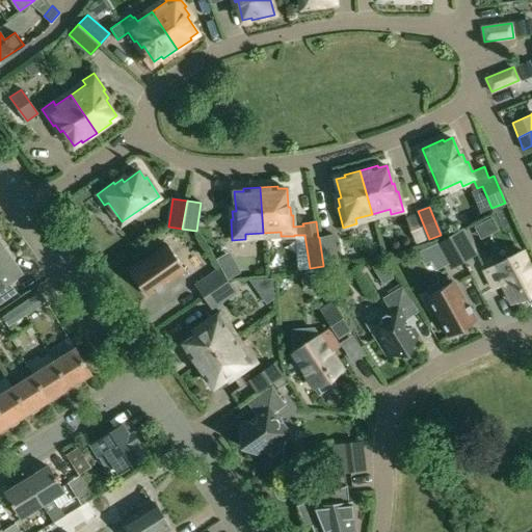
[(397,214),(382,220),(390,239),(404,233),(397,214)]
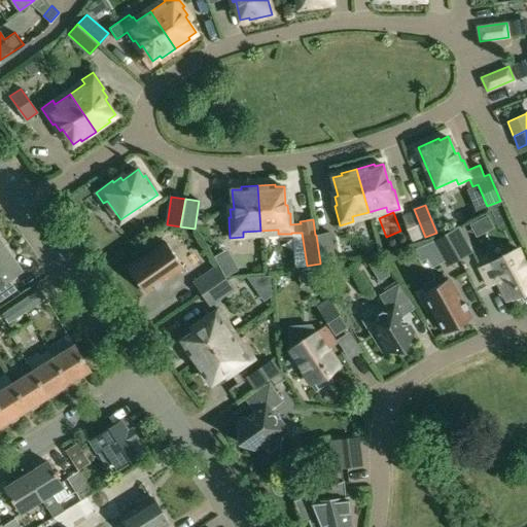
[(457,227),(445,235),(458,258),(470,251),(457,227)]
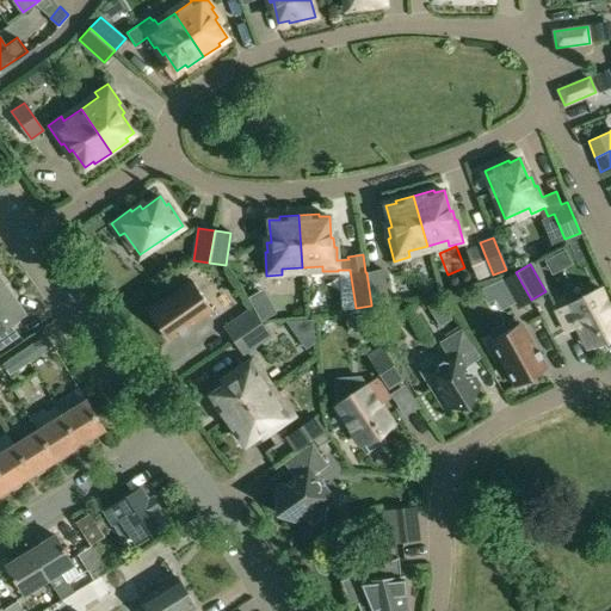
[(382,270),(366,272),(371,304),(387,301),(382,270)]
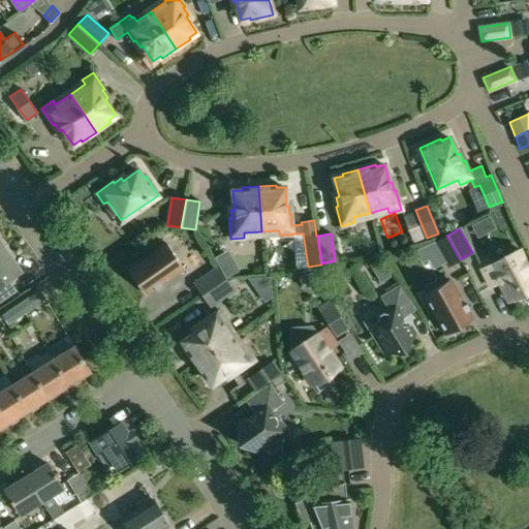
[(446,236),(434,243),(447,267),(460,259),(446,236)]
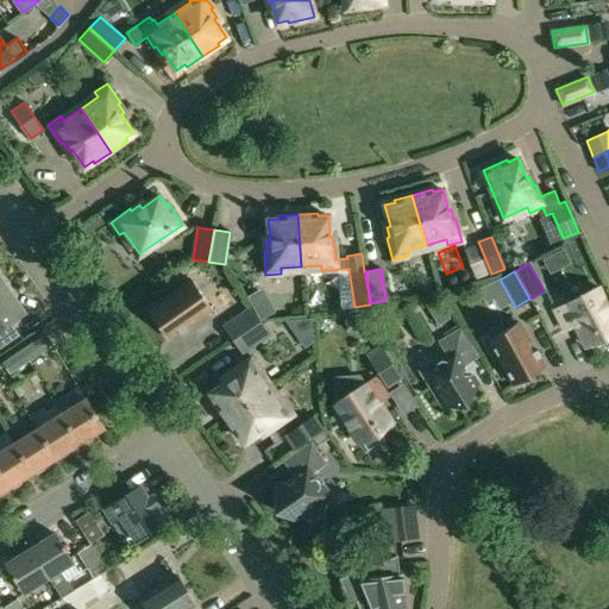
[(193,280),(149,309),(169,338),(212,308),(193,280)]
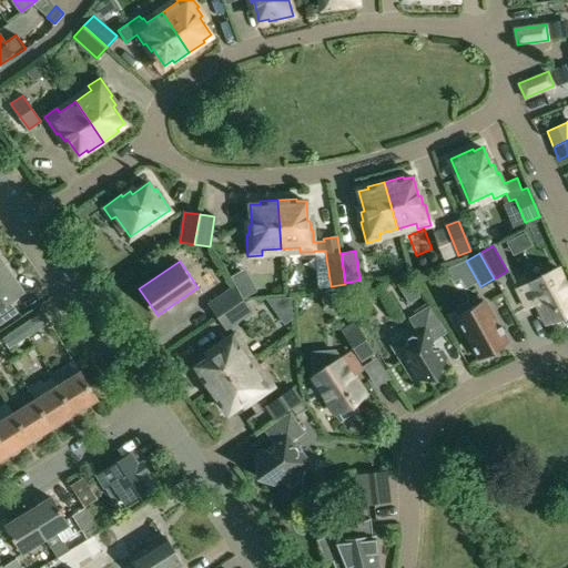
[(4,264),(0,266),(0,323),(10,317),(2,305),(23,291),(4,264)]
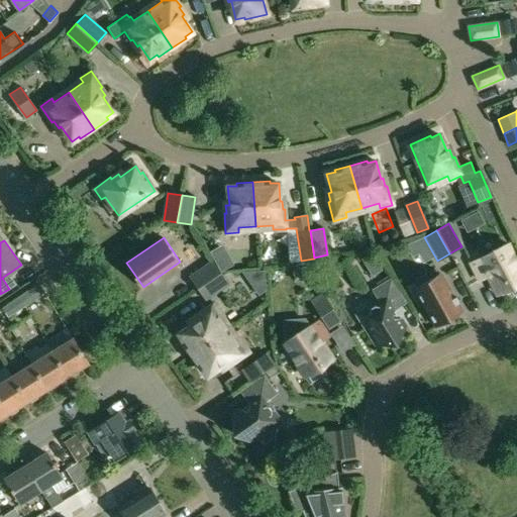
[(516,261),(507,242),(471,262),(481,280),(489,275),(499,294),(510,288),(513,295),(516,293),(516,261)]
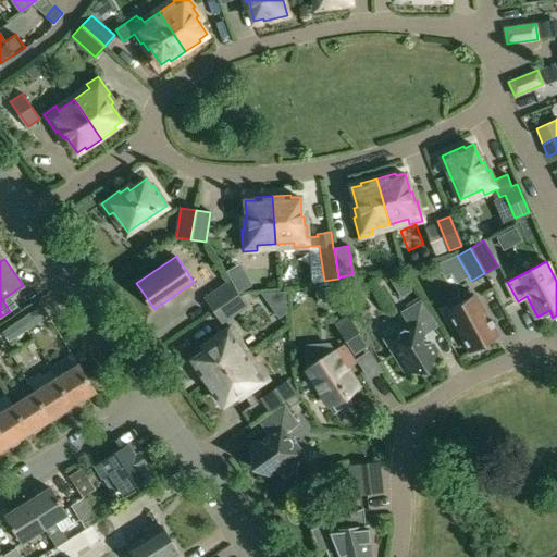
[(230,282),(206,298),(214,310),(238,294),(230,282)]
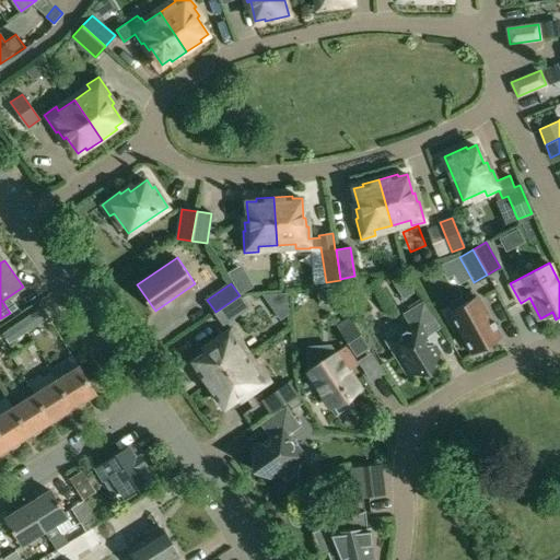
[(240,295),(216,312),(223,324),(247,307),(240,295)]
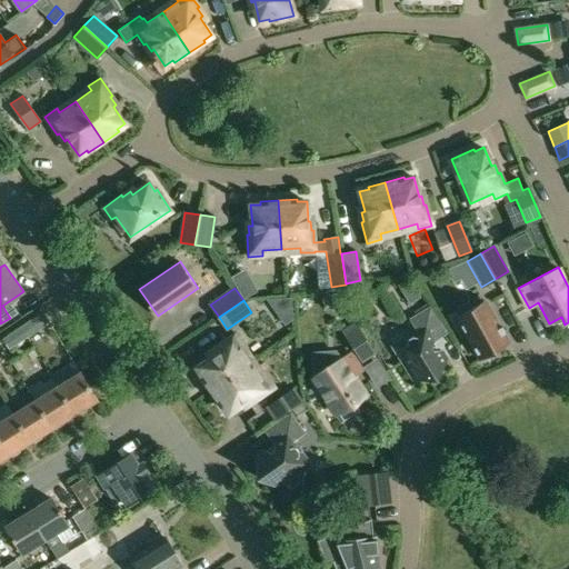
[(485,300),(457,316),(480,359),(508,343),(485,300)]
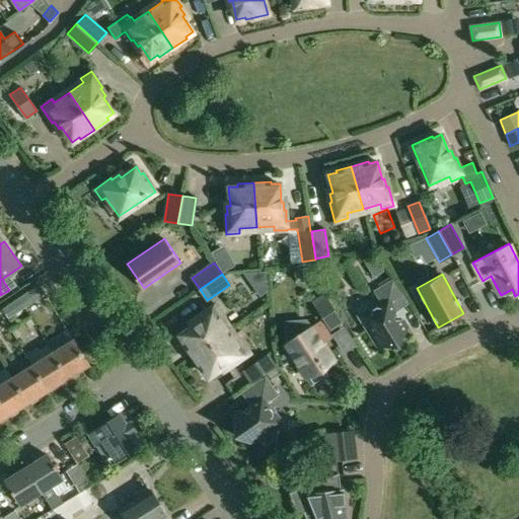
[(365,311),(362,322),(375,343),(380,345),(397,345),(405,328),(405,325),(402,319),(395,319),(392,316),(396,311),(408,303),(392,279),(373,291),(380,302),(365,311)]
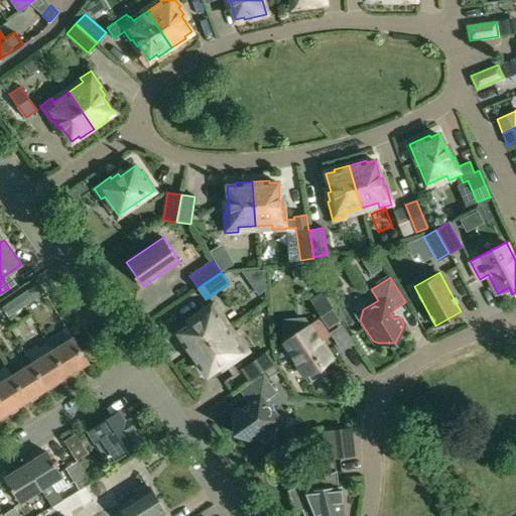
[(38,283),(20,294),(27,305),(45,293),(38,283)]
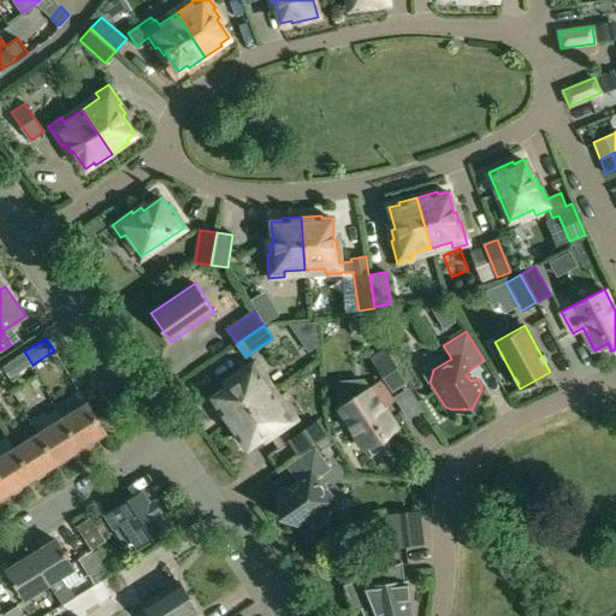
[(384,348),(371,357),(373,362),(391,391),(406,381),(388,353),(384,348)]
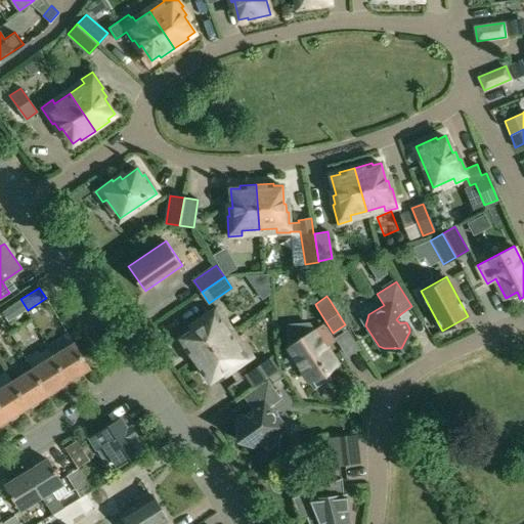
[(20,299),(1,312),(9,322),(28,310),(20,299)]
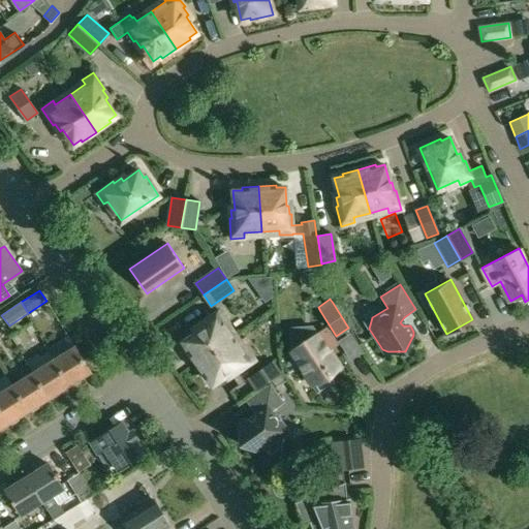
[(198,330),(183,341),(188,348),(186,350),(196,365),(234,338),(223,323),(227,321),(219,310),(203,321),(205,323),(197,329),(198,330)]
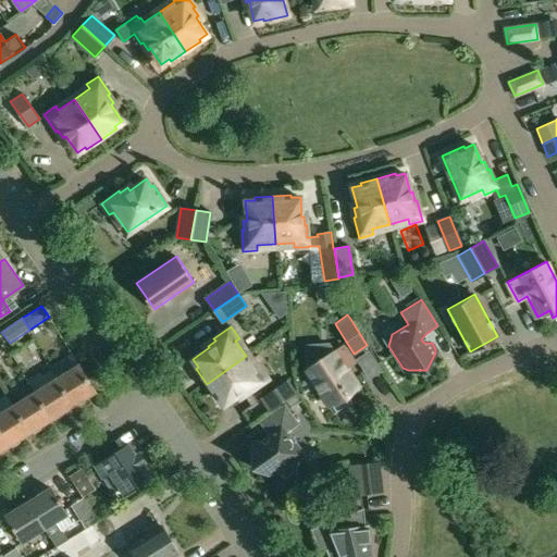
[(33,339),(25,344),(31,353),(37,348),(33,339)]
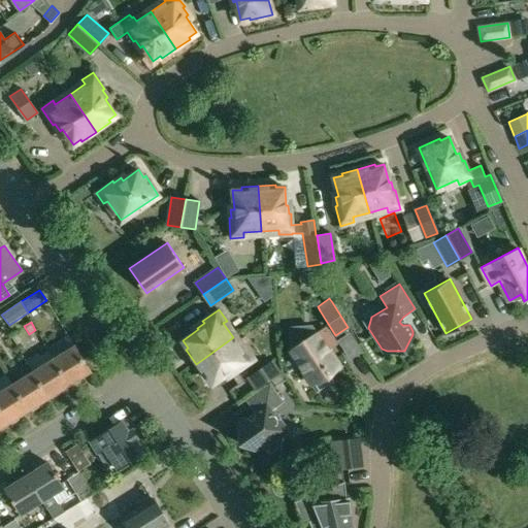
[(325,326),(290,350),(312,385),(314,384),(319,391),(333,381),(329,374),(339,367),(328,350),(336,343),(325,326)]
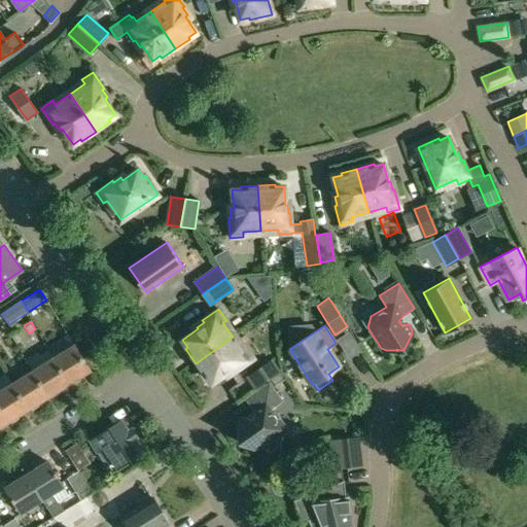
[(233,337),(196,363),(205,376),(207,375),(212,382),(227,372),(230,375),(237,370),(238,371),(254,359),(246,349),(242,351),(233,337)]
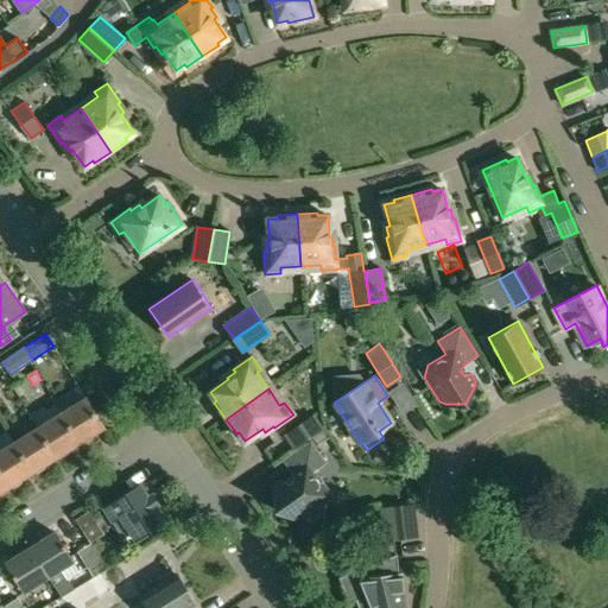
[(62,412),(61,412),(80,443),(103,428),(86,398),(62,412)]
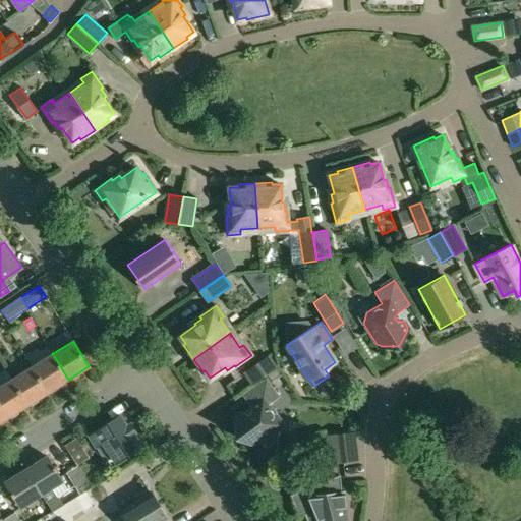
[(36,349),(25,355),(32,366),(48,392),(68,380),(52,353),(53,353),(48,346),(38,352),(36,349)]
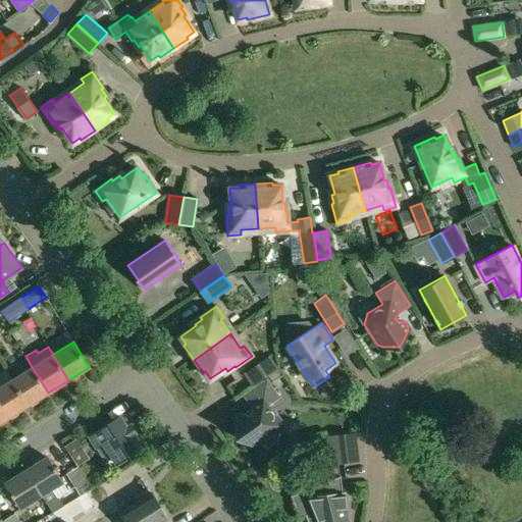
[(269,356),(246,372),(254,384),(277,368),(269,356)]
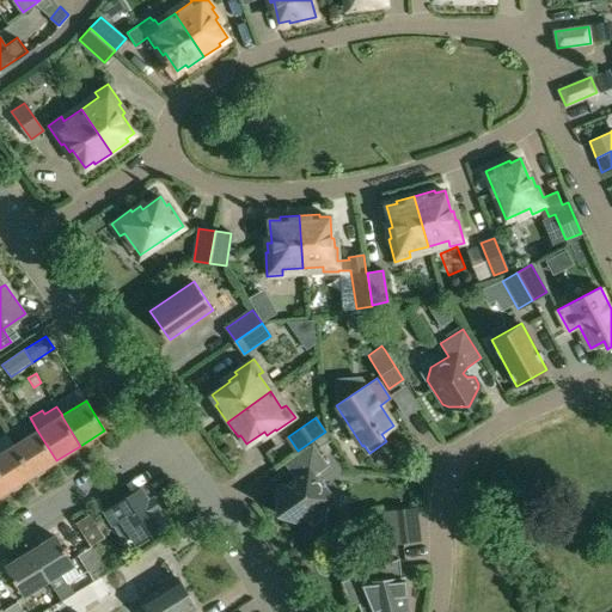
[(37,430),(13,445),(32,475),(56,460),(37,430)]
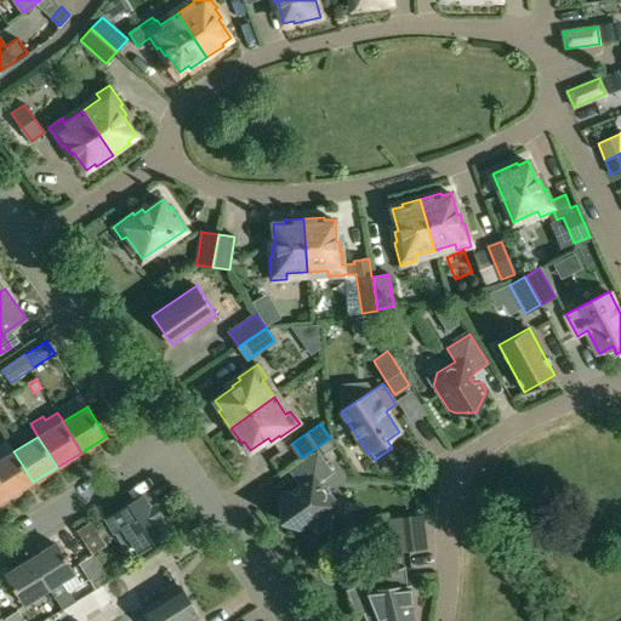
[(281,495),(279,499),(280,520),(300,529),(307,529),(309,527),(320,533),(328,528),(325,516),(330,512),(332,499),(320,482),(334,472),(318,450),(289,471),(298,484),(300,491),(296,494),(288,490),(281,495)]
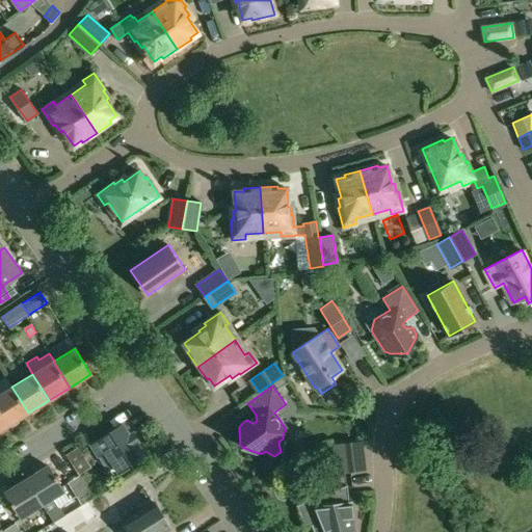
[(11,387),(0,394),(0,414),(7,426),(28,413),(11,387)]
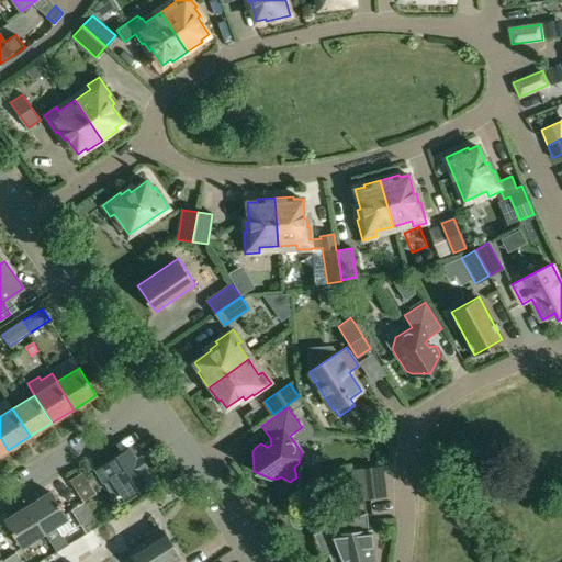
[(130,448),(96,469),(103,482),(110,492),(116,487),(124,499),(126,503),(136,497),(134,493),(152,482),(154,480),(146,467),(147,467),(141,457),(136,459),(130,448)]
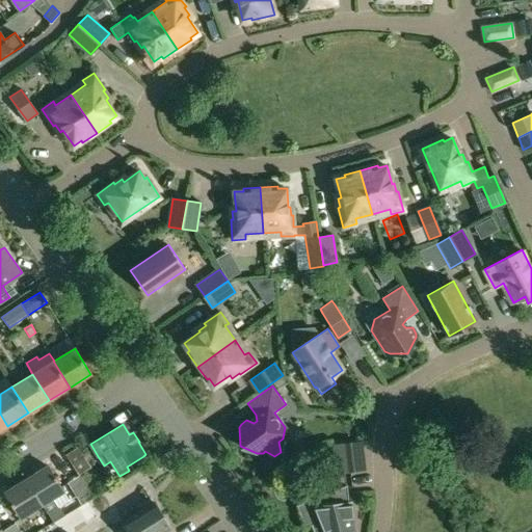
[(362,441),(331,445),(336,474),(344,473),(343,458),(364,455),(362,441)]
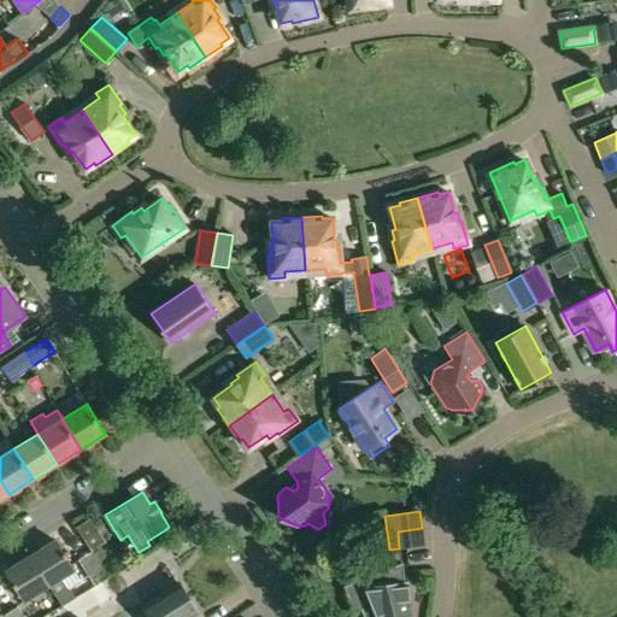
[(90,522),(77,530),(87,545),(99,536),(90,522)]
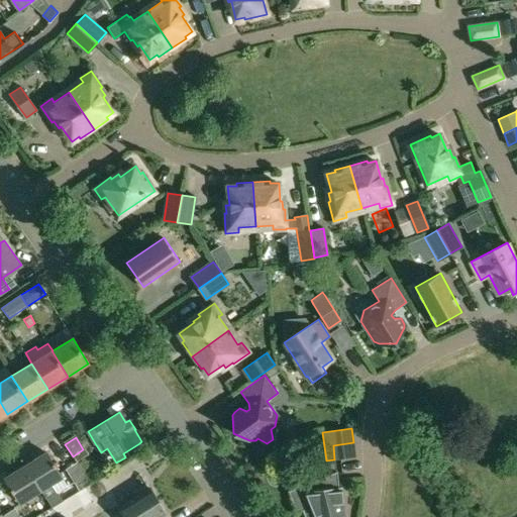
[(46,452),(25,464),(41,490),(46,498),(55,493),(49,485),(62,478),(46,452)]
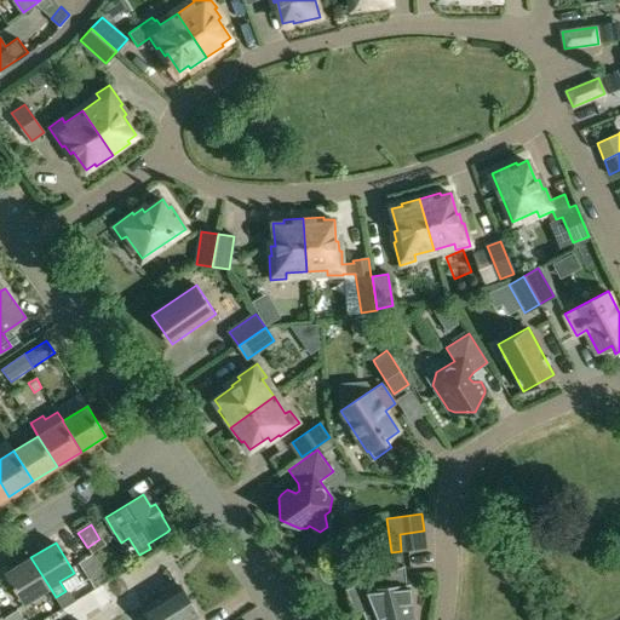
[(92,555),(79,563),(95,589),(107,580),(92,555)]
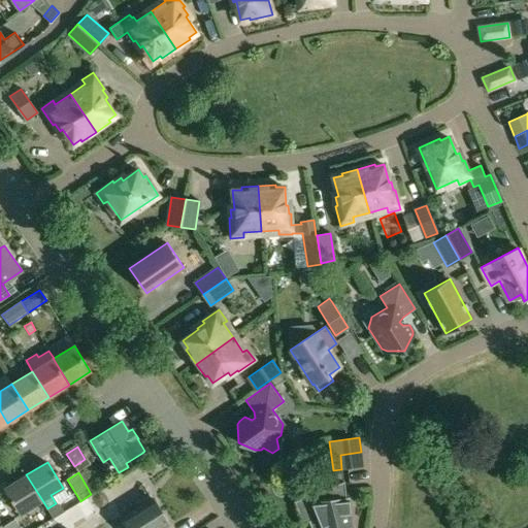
[(26,474),(4,488),(21,514),(42,500),(26,474)]
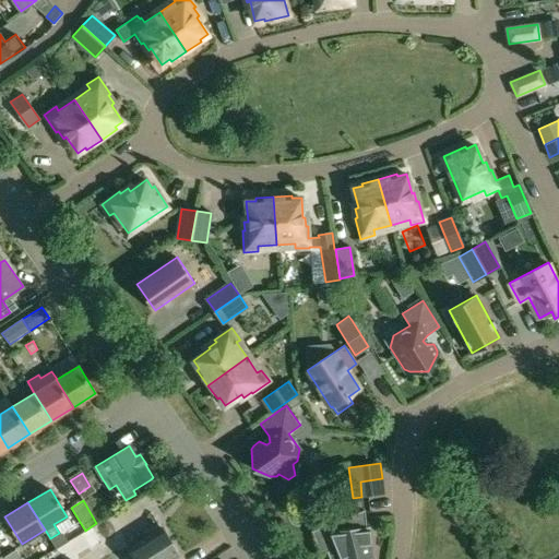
[(328,524),(311,531),(320,554),(326,551),(329,558),(371,558),(369,526),(330,531),(328,524)]
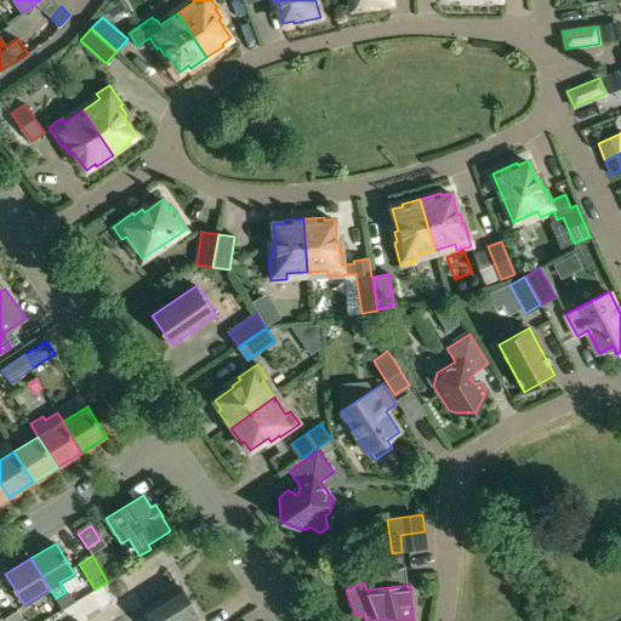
[(180,586),(142,609),(149,620),(193,620),(199,617),(180,586)]
